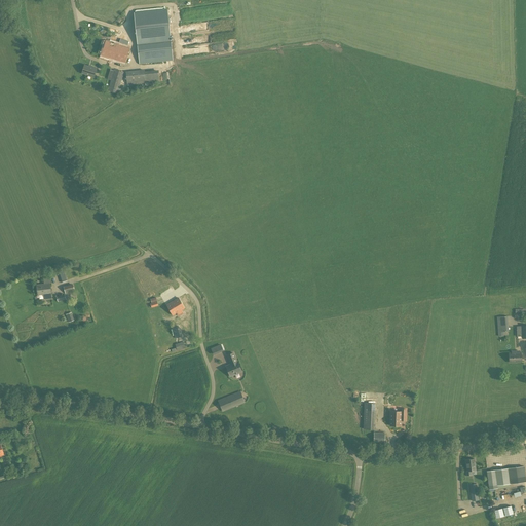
[(138,41),(140,64),(173,61),(171,38),(167,10),(135,13),(138,41)]
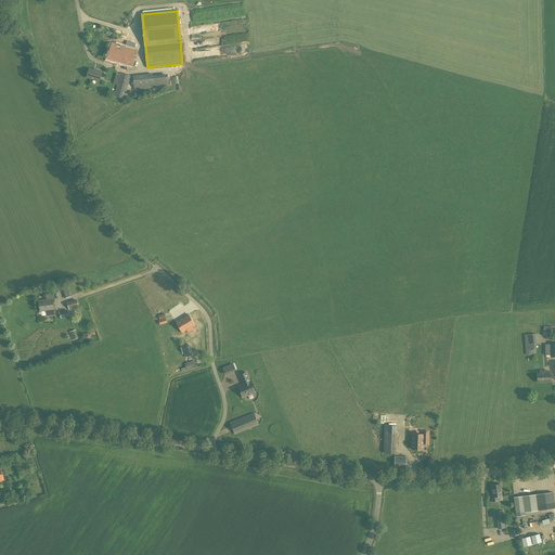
[(137,51),(127,48),(112,43),(106,59),(132,66),(137,51)]
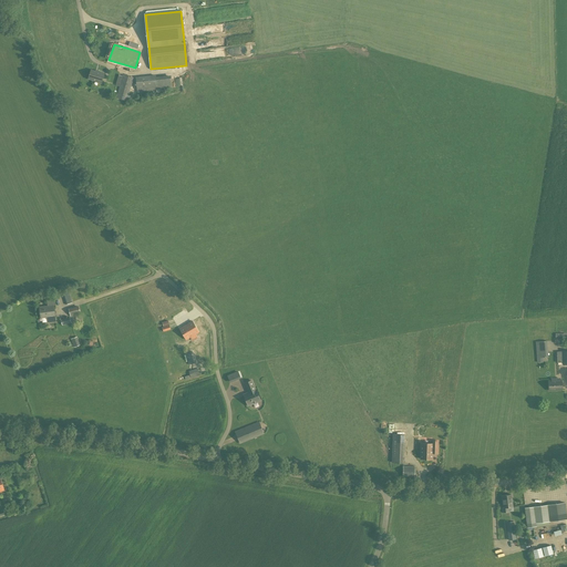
[(101,83),(104,73),(98,71),(98,72),(91,70),(89,79),(96,81),(96,82),(101,83)]
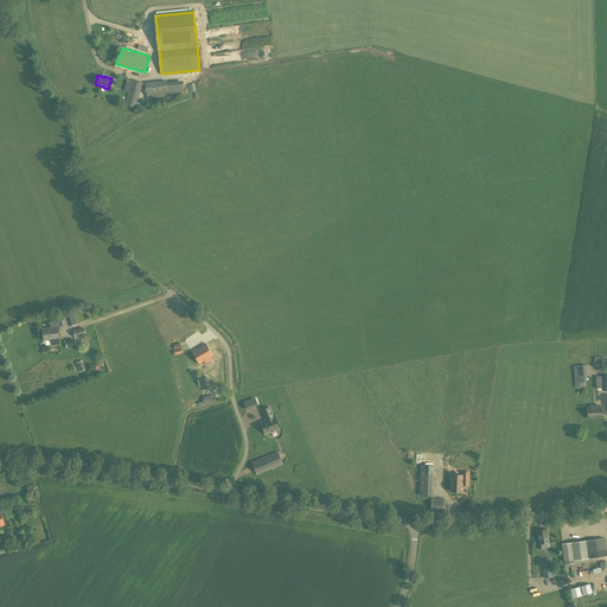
[(132,80),(129,87),(126,85),(123,91),(128,93),(125,104),(135,108),(142,83),(132,80)]
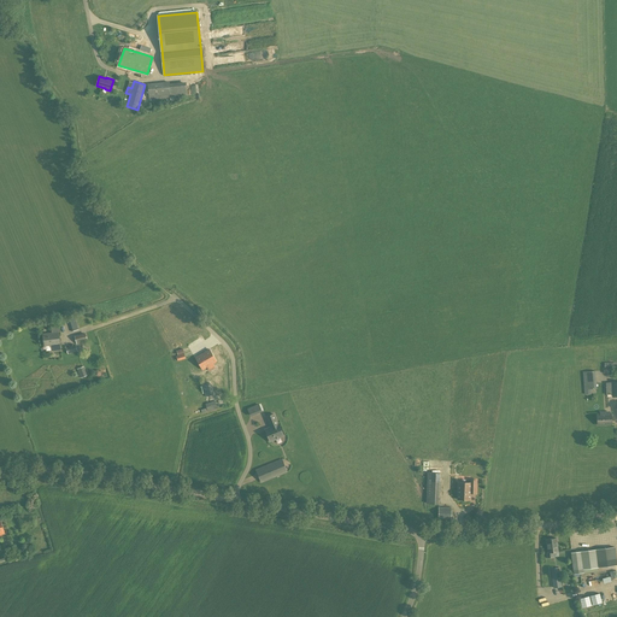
[(147,84),(150,98),(145,97),(144,100),(148,103),(150,99),(171,98),(169,82),(147,84)]
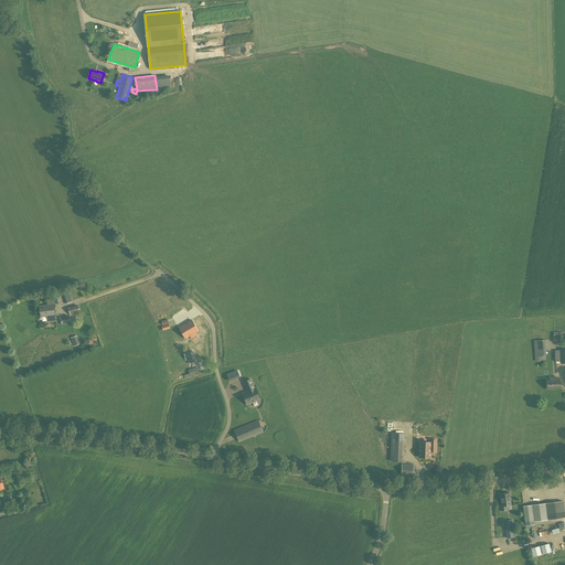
[(66,304),(73,301),(70,291),(63,292),(66,304)]
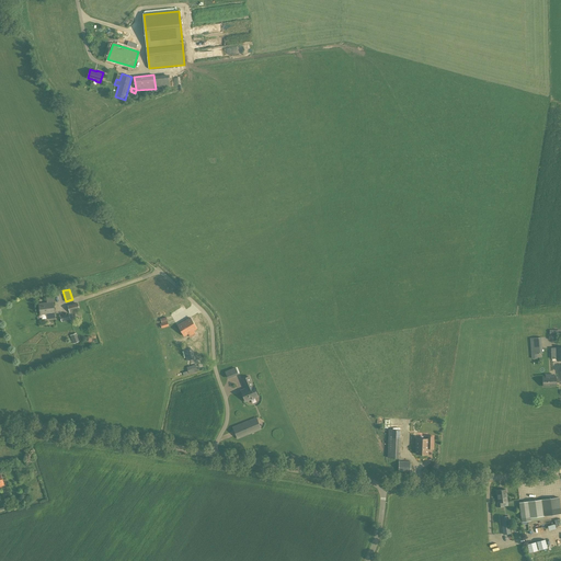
[(41,315),(46,315),(47,319),(55,318),(53,296),(46,297),(47,302),(39,304),(41,315)]
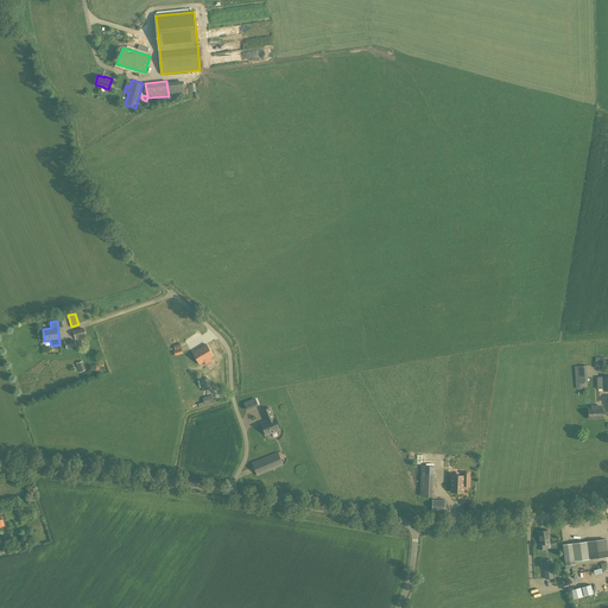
[(75,340),(87,336),(84,328),(73,331),(75,340)]
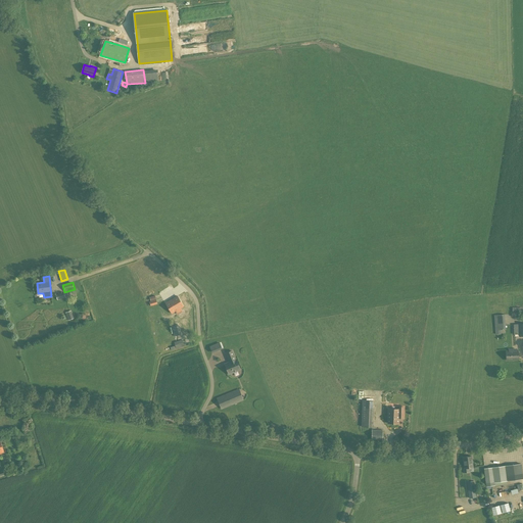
[(172,314),(184,306),(178,296),(165,303),(172,314)]
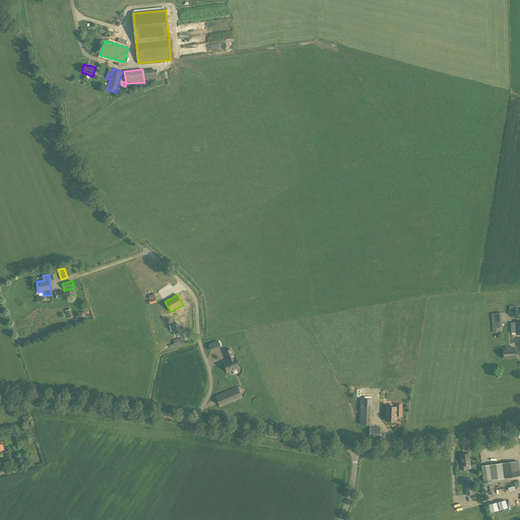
[(510,314),(519,314),(519,305),(510,306),(510,314)]
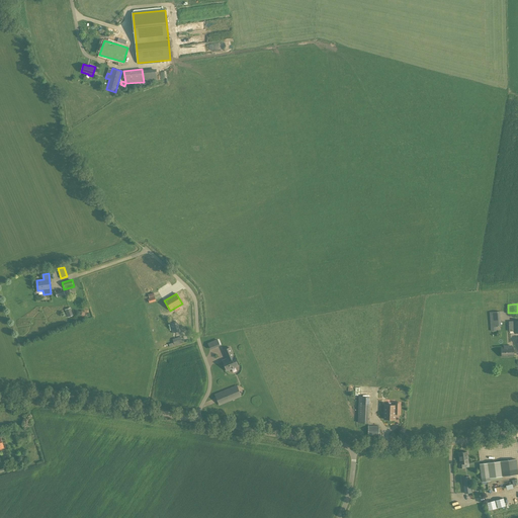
[(65,310),(68,317),(73,315),(71,308),(65,310)]
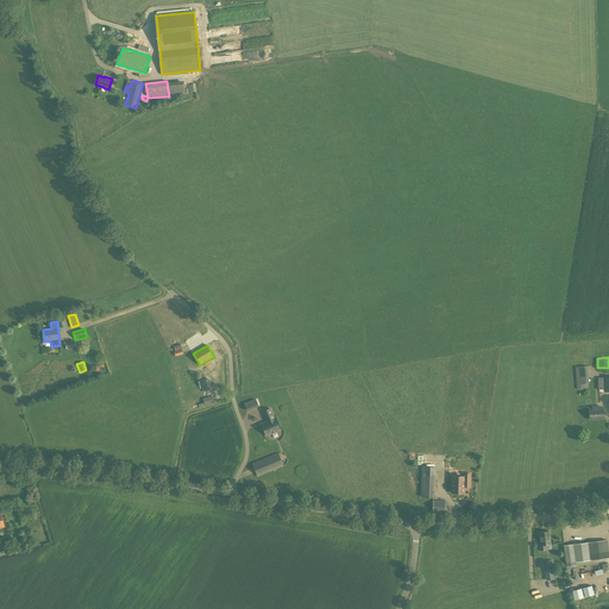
[(588,366),(576,366),(577,389),(583,389),(583,384),(589,383),(588,366)]
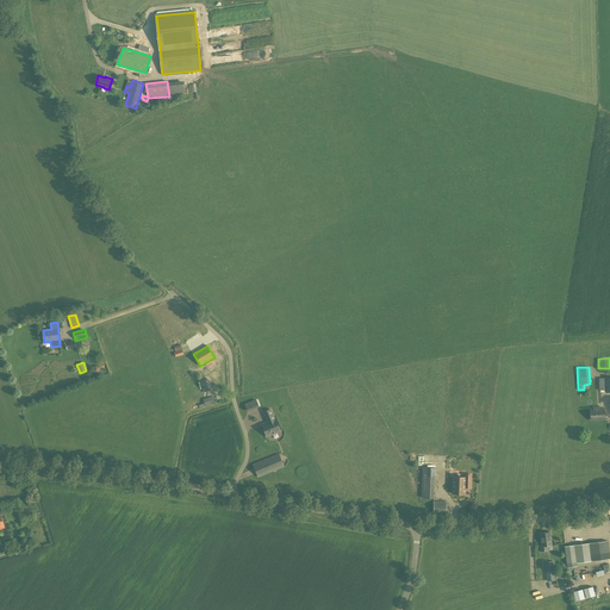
[(607,392),(609,392),(609,378),(599,379),(599,390),(605,390),(607,392)]
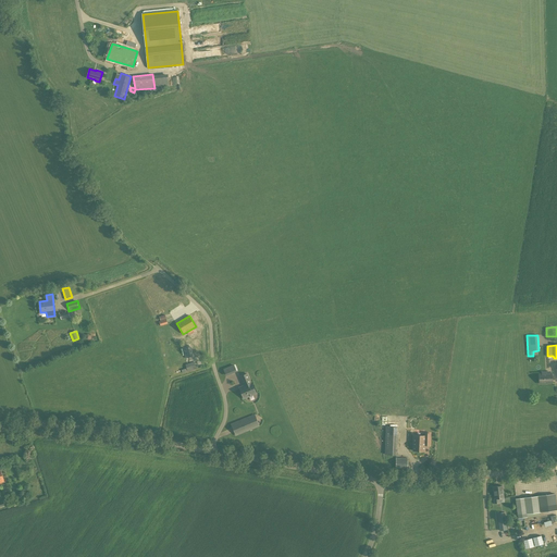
[(186,359),(193,357),(189,346),(183,348),(186,359)]
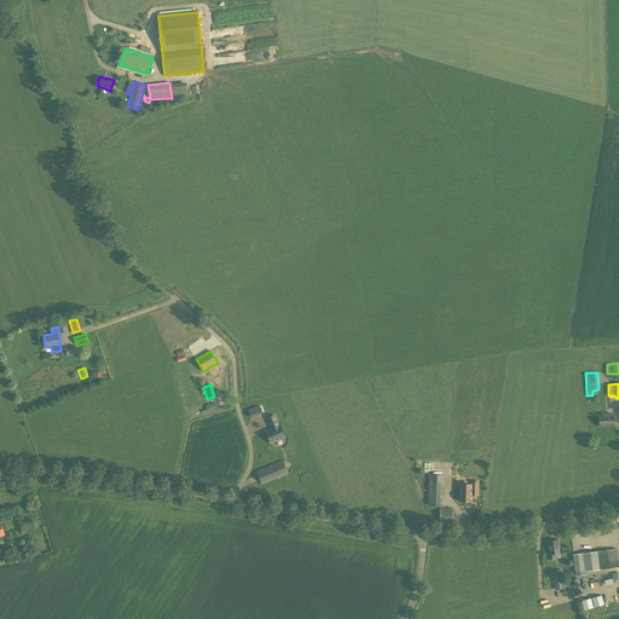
[(208,414),(218,410),(215,401),(206,405),(208,414)]
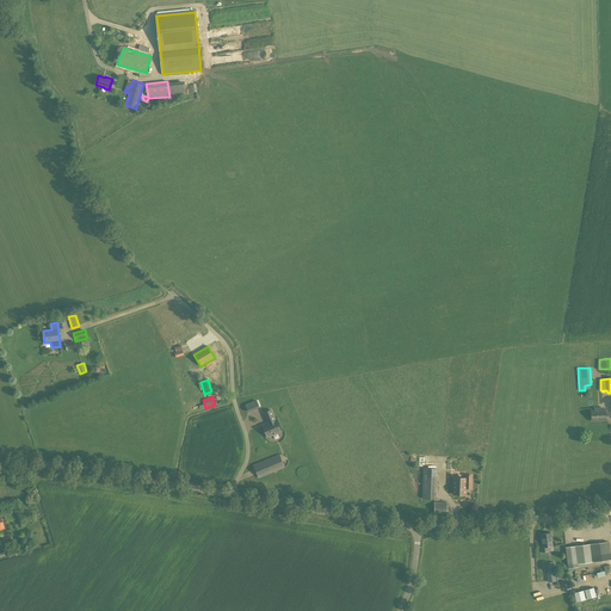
[(258,399),(246,405),(250,413),(261,407),(258,399)]
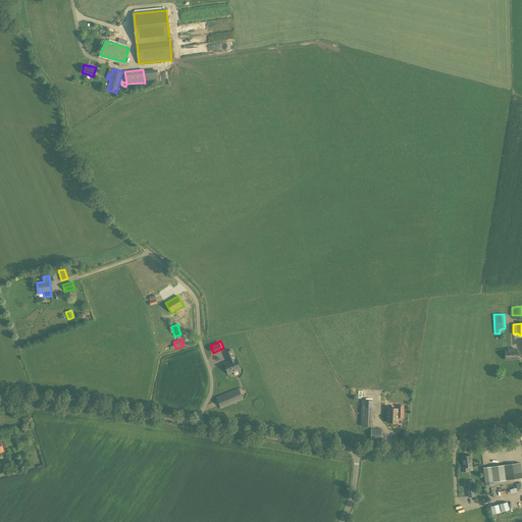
[(506,360),(517,359),(517,350),(505,351),(506,360)]
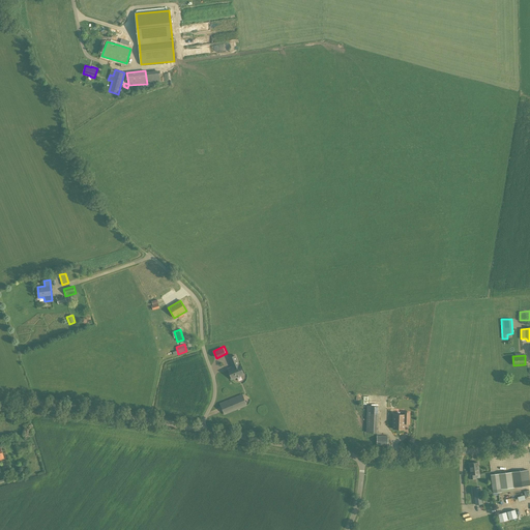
[(239,364),(235,356),(230,358),(233,366),(228,369),(232,379),(243,375),(239,364)]
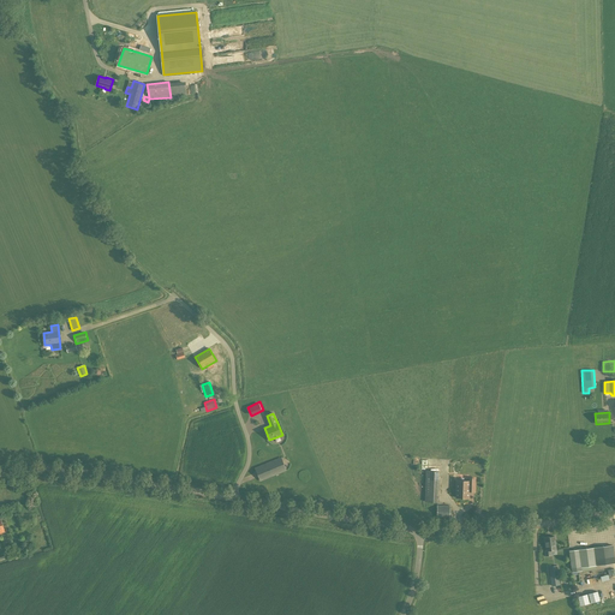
[(256,469),(261,481),(286,471),(281,458),(256,469)]
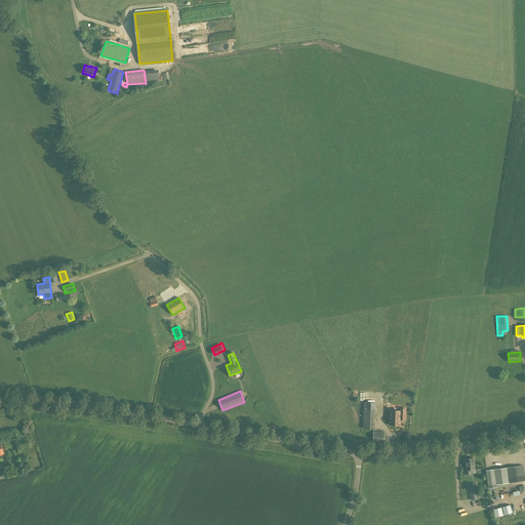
[(373,429),(374,403),(364,402),(363,429),(373,429)]
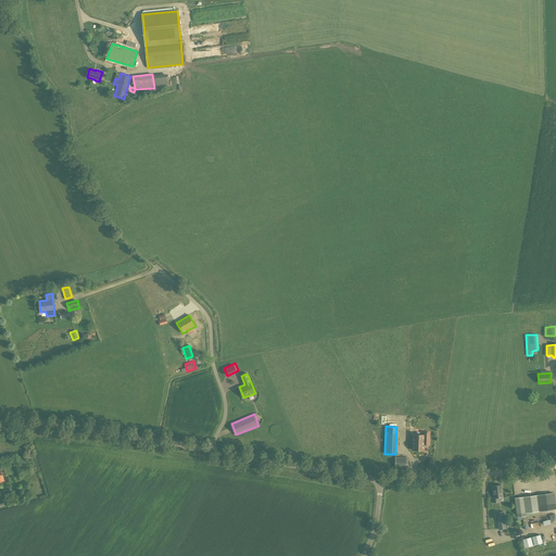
[(429,432),(424,432),(424,436),(413,434),(412,450),(424,451),(425,438),(429,438),(429,432)]
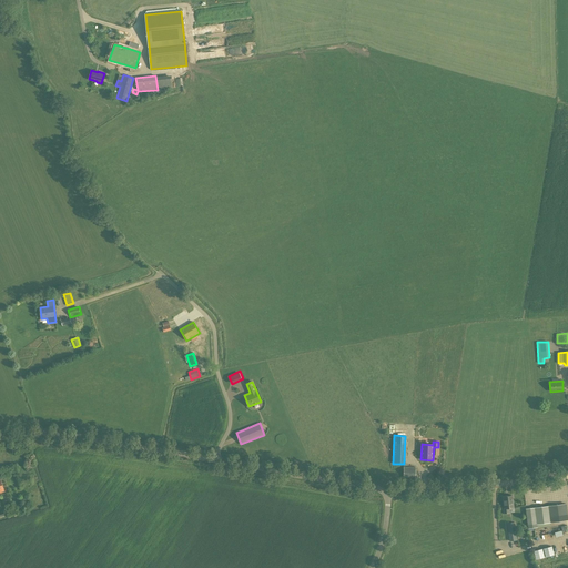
[(415,478),(415,467),(404,467),(404,478),(415,478)]
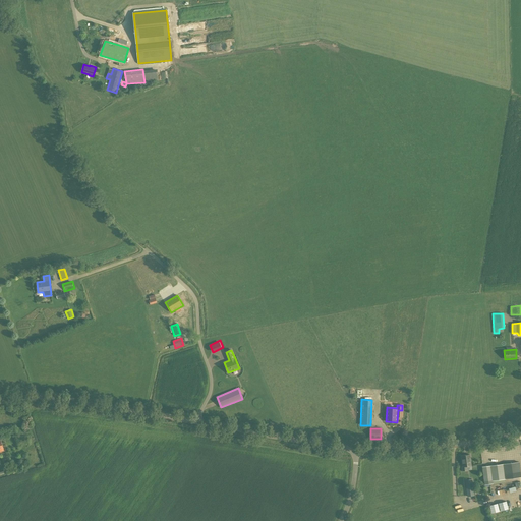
[(466,469),(466,466),(471,465),(470,454),(461,456),(463,467),(463,470),(466,469)]
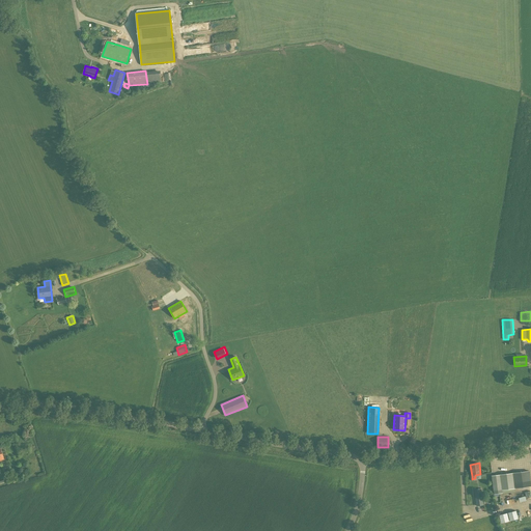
[(529,471),(492,476),(494,491),(530,486),(529,471)]
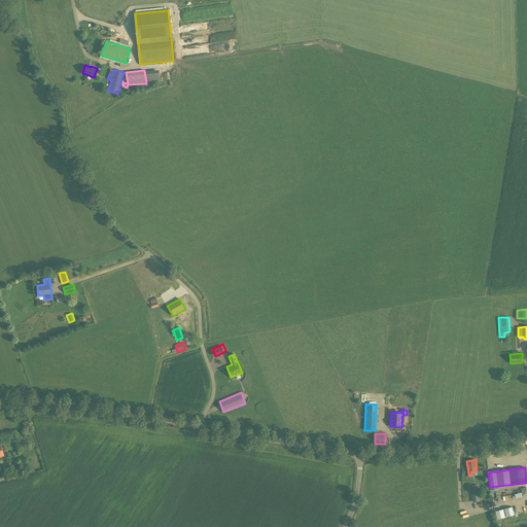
[(472,502),(480,501),(478,485),(470,486),(472,502)]
